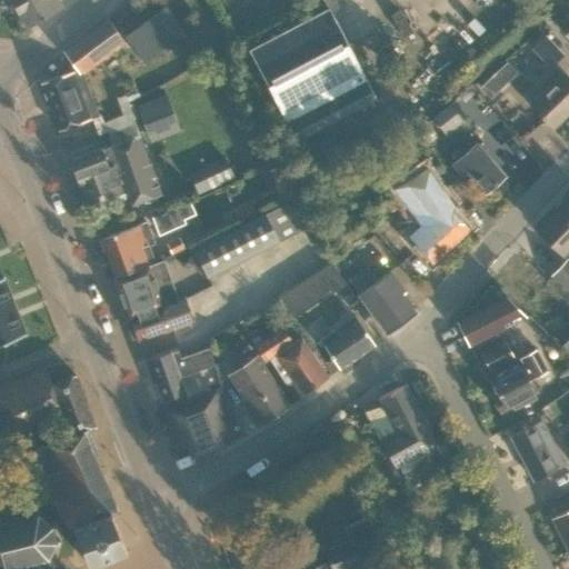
[(11,0),(27,28),(62,7),(58,0),(11,0)]
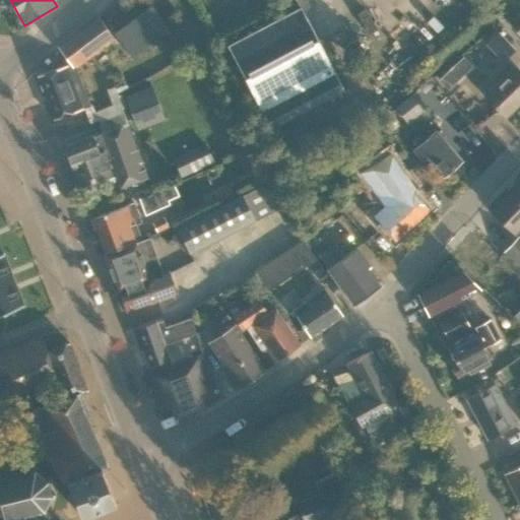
[(226,43),(271,129),(350,87),(344,75),(334,73),(300,5),(226,43)]
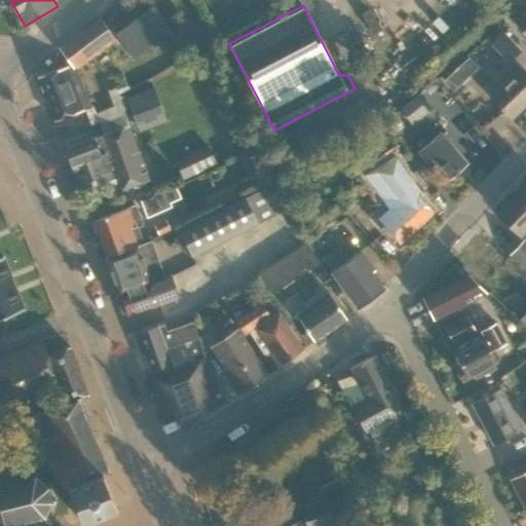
[(525,15),(516,25),(525,36),(525,15)]
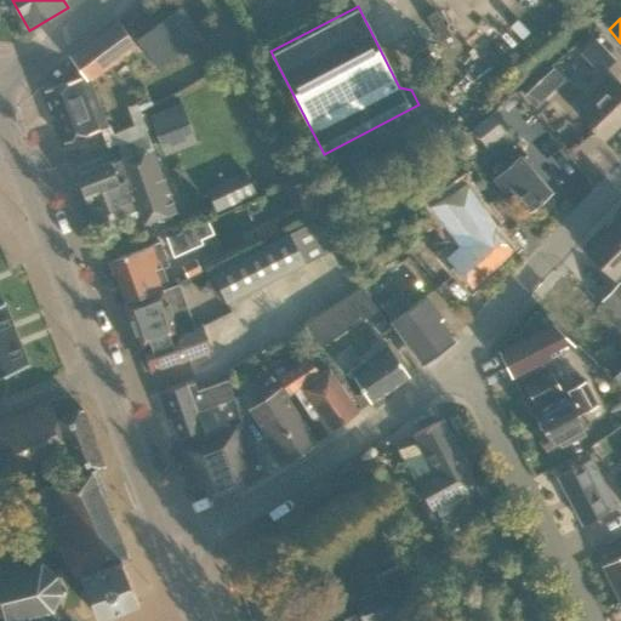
[(84,75),(45,90),(63,141),(106,125),(89,80),(126,53),(136,45),(118,21),(118,20),(115,21),(69,56),(84,75)]
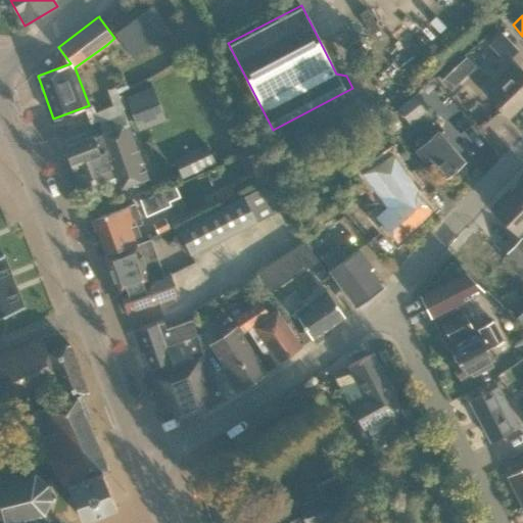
[(488,44),(505,62),(518,50),(502,32),(488,44)]
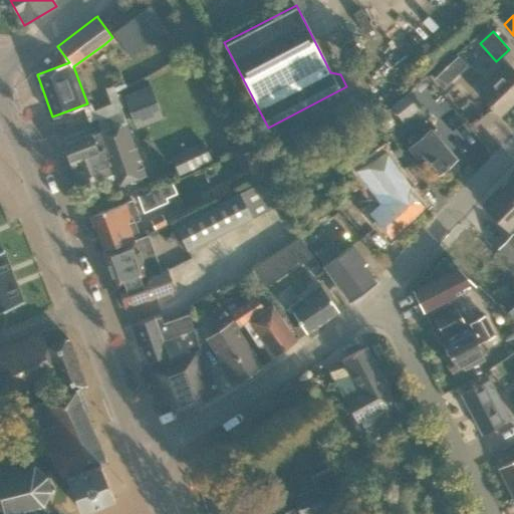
[(513,75),(503,63),(471,93),(495,118),(513,101),(513,75)]
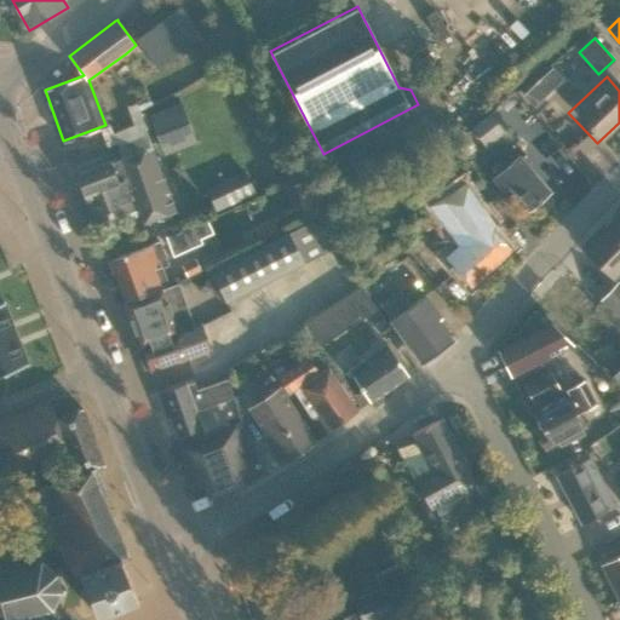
[(535,84),(523,95),(534,107),(546,95),(535,84)]
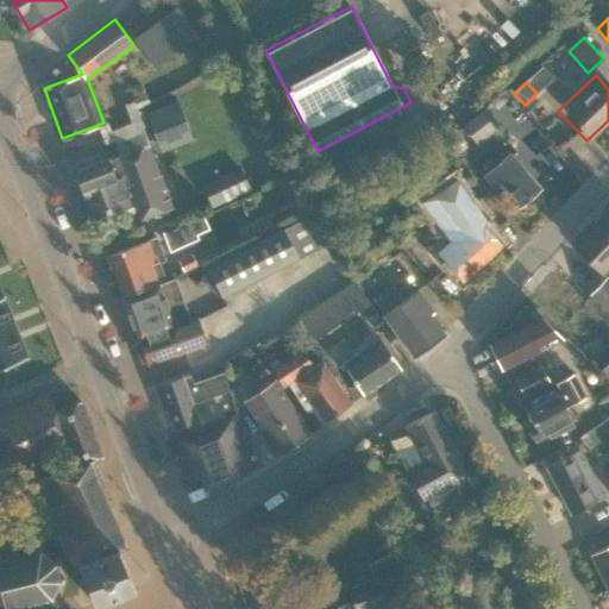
[(189,140),(176,102),(149,112),(162,150),(189,140)]
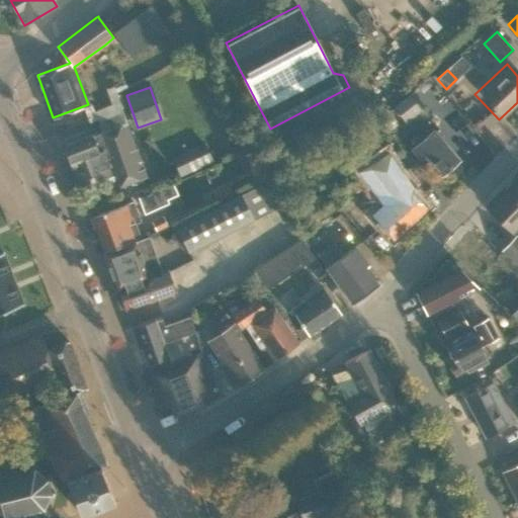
[(394,106),(405,121),(421,109),(410,94),(394,106)]
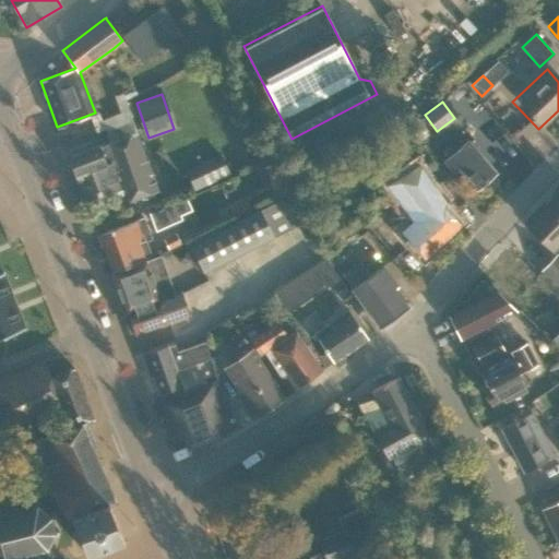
[(478,140),(501,163),(534,131),(511,108),(478,140)]
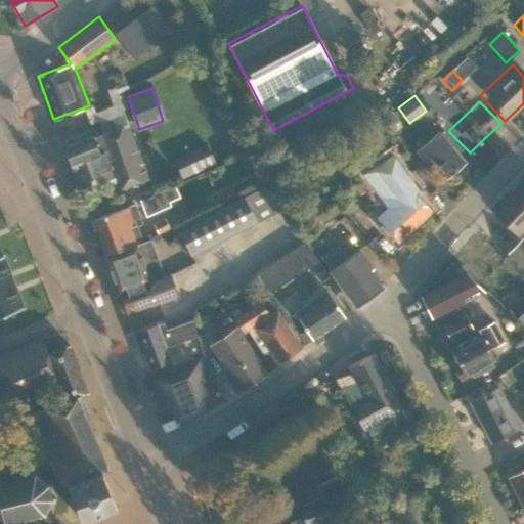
[(112,161),(138,150),(129,125),(123,128),(123,127),(93,138),(64,148),(71,165),(89,158),(91,162),(110,155),(112,161)]
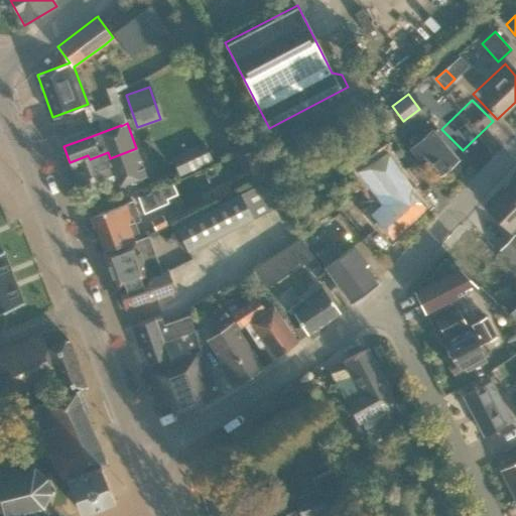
[(424,155),(440,173),(458,158),(432,130),(410,149),(420,159),(424,155)]
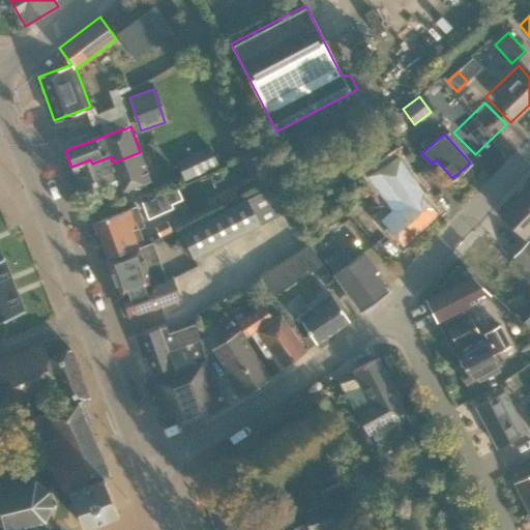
[(208,145),(176,159),(184,179),(194,175),(216,165),(218,164),(208,145)]
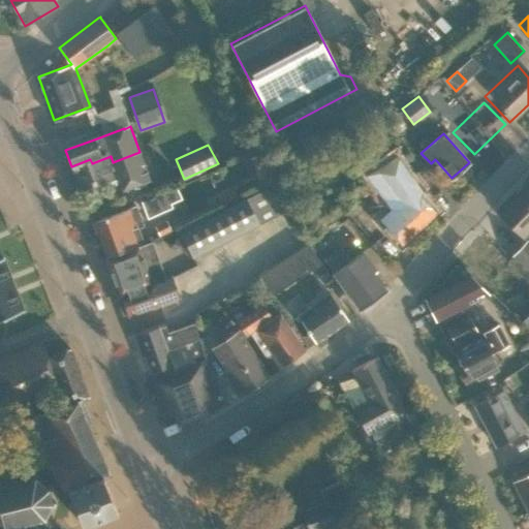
[(256,170),(273,163),(267,151),(250,158),(256,170)]
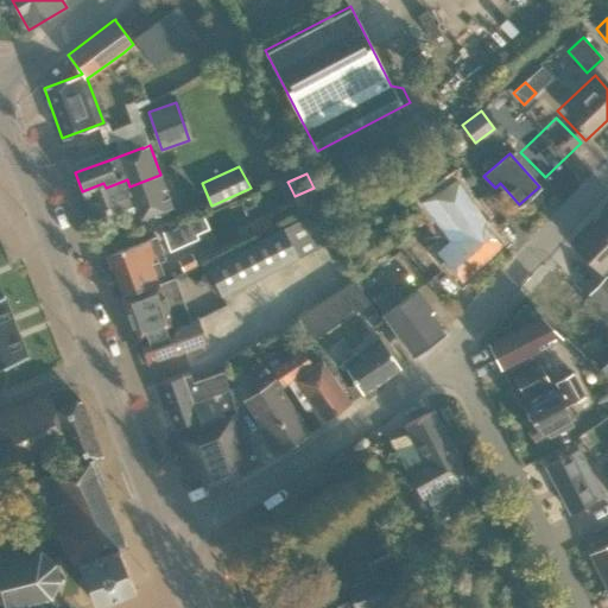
[(103,183),(82,191),(84,197),(87,197),(95,220),(137,204),(141,219),(172,207),(160,175),(130,187),(127,179),(106,188),(103,183)]
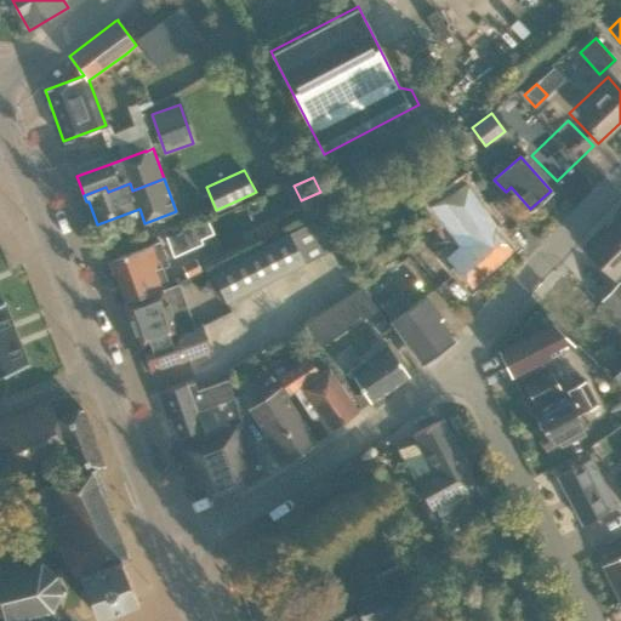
[(446,256),(472,284),(512,249),(493,227),(495,224),(465,182),(431,206),(459,245),(446,256)]
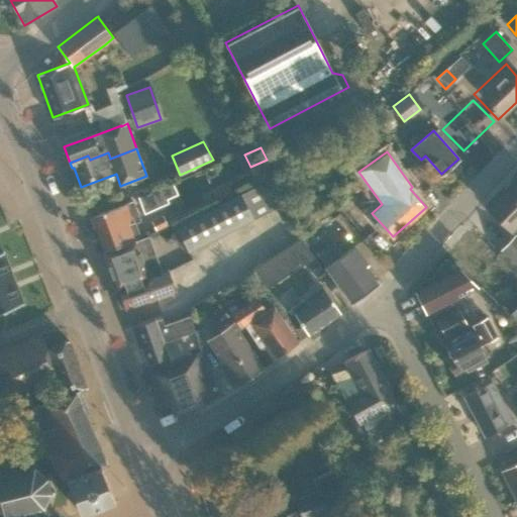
[(516,226),(516,178),(488,208),(512,232),(516,226)]
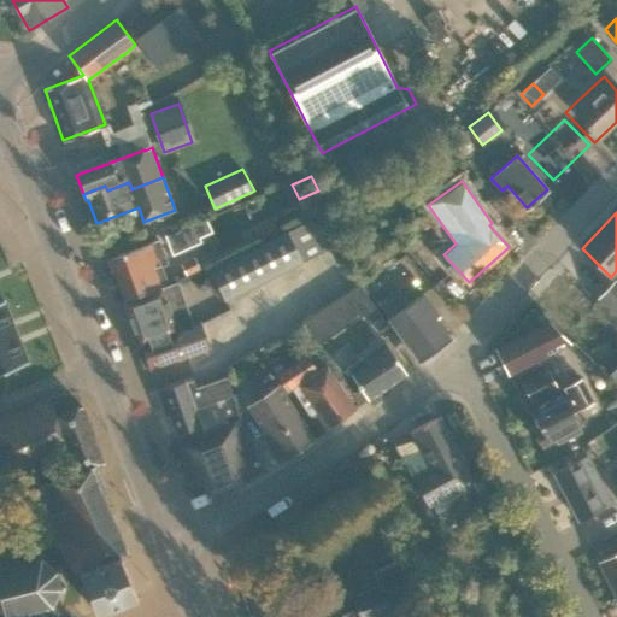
[(209,269),(224,301),(303,263),(303,262),(327,250),(311,218),(209,269)]
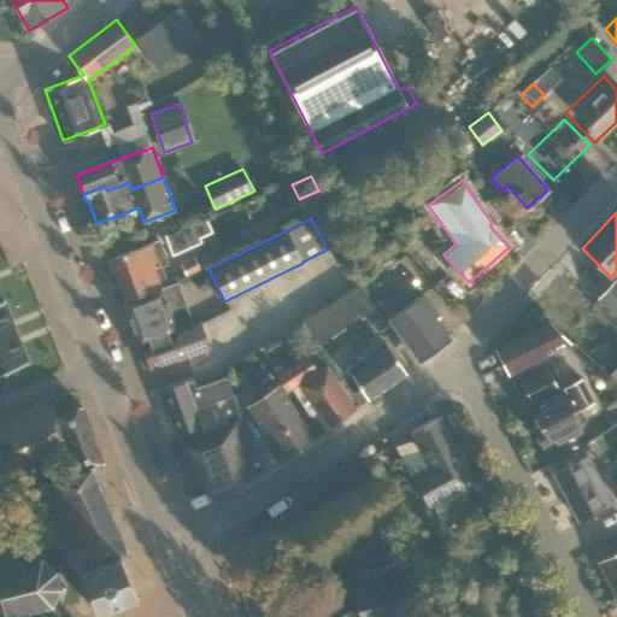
[(194,222),(164,235),(172,256),(201,242),(200,238),(194,222)]
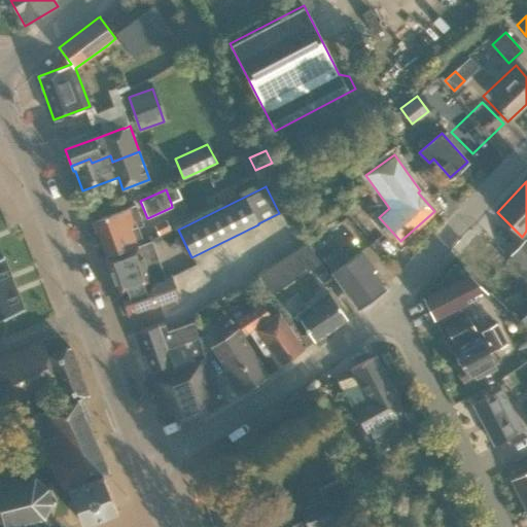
[(216,197),(221,207),(238,200),(233,189),(216,197)]
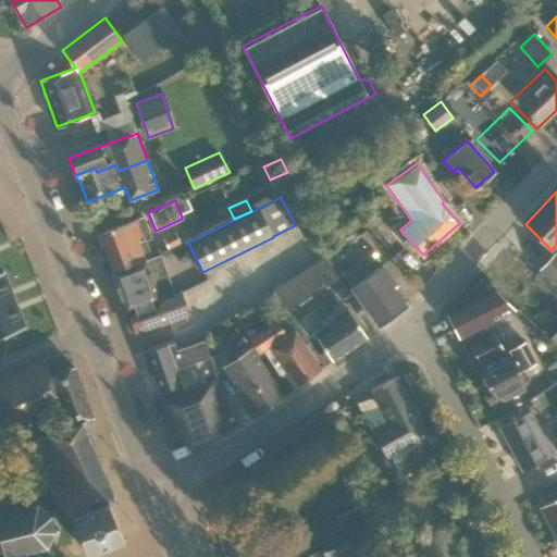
[(111,272),(151,257),(145,240),(150,238),(143,217),(98,233),(112,270),(111,271),(111,272)]
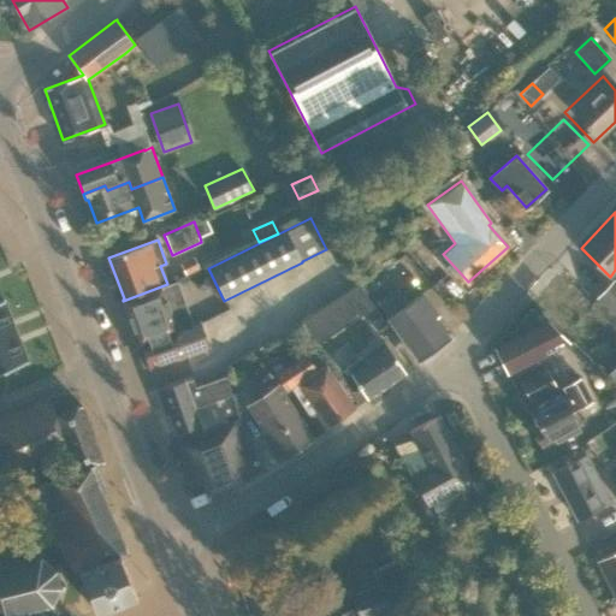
[(194,259),(182,265),(187,276),(199,270),(194,259)]
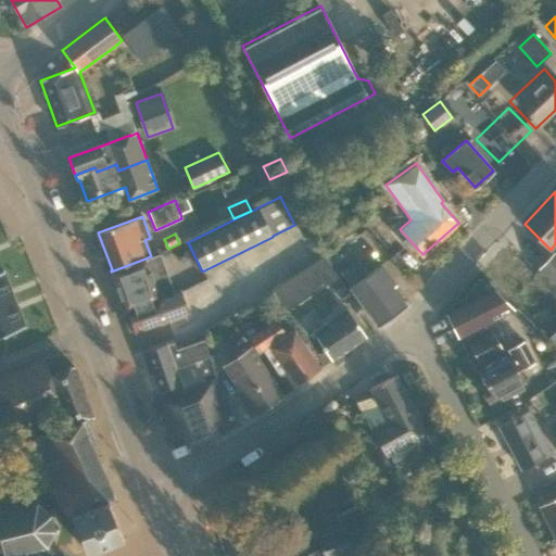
[(505,248),(485,267),(496,278),(495,280),(530,316),(546,300),(528,280),(533,276),(505,248)]
